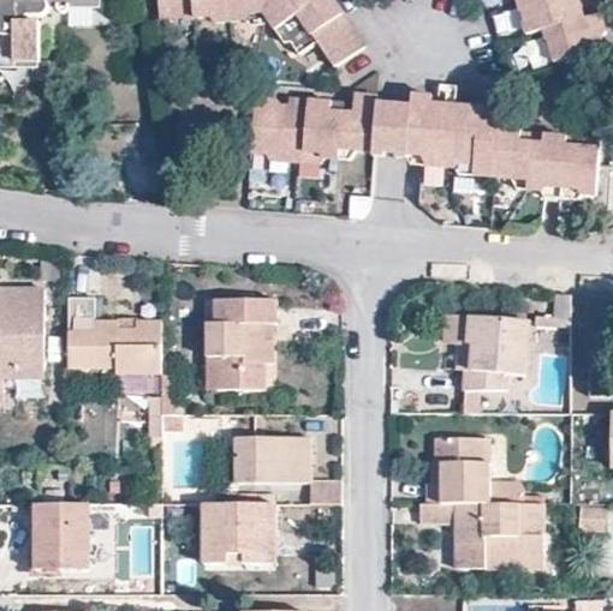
[(0,65),(15,65),(16,60),(39,61),(39,19),(24,19),(24,11),(25,13),(27,15),(29,15),(30,16),(34,16),(36,15),(39,15),(40,15),(42,12),(45,11),(46,7),(46,5),(57,5),(57,6),(58,7),(59,9),(60,9),(61,9),(63,9),(64,6),(65,5),(99,4),(99,0),(0,0),(0,65)]
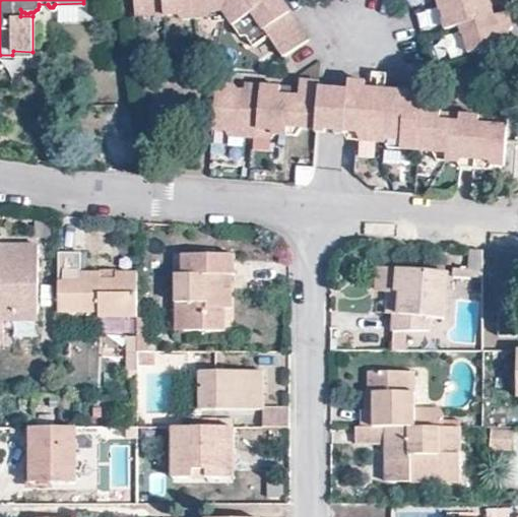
[(180,17),(208,16),(210,9),(221,9),(240,35),(246,35),(252,44),(267,34),(280,54),(307,38),(280,0),(132,0),(134,13),(178,11),(180,17)]
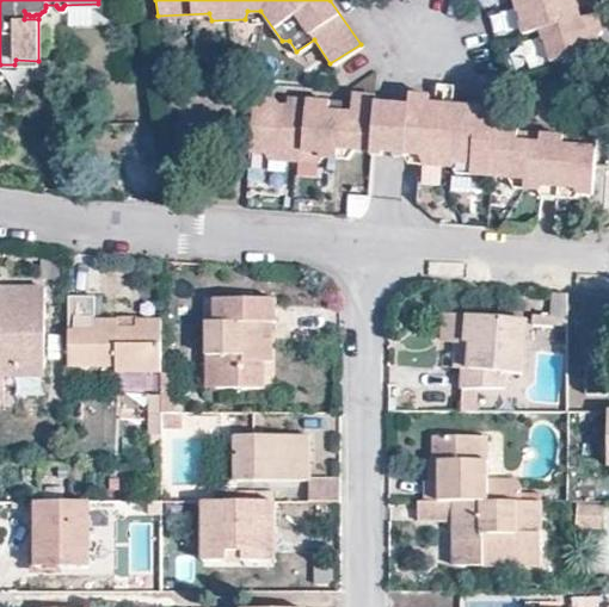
[(549,60),(598,48),(595,37),(600,30),(595,12),(579,16),(574,0),(511,0),(514,10),(518,10),(521,18),(517,19),(521,31),(537,29),(540,41),(545,39),(549,60)]
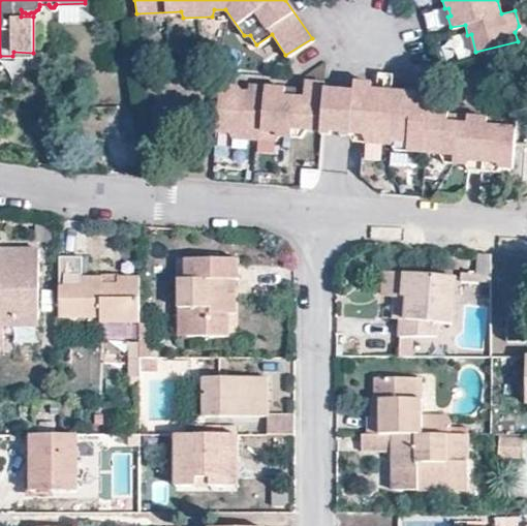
[(304,80),(303,88),(302,95),(284,93),(284,87),(247,84),(246,87),(246,97),(238,96),(238,87),(236,83),(217,81),(214,130),(230,132),(234,138),(277,142),(281,134),(301,135),(305,128),(318,129),(320,132),(351,134),(355,142),(391,144),(393,149),(439,153),(443,162),(465,163),(468,168),(498,171),(500,165),(512,166),(514,127),(505,126),(501,117),(467,115),(467,123),(446,121),(447,113),(448,101),(429,99),(429,93),(411,92),(410,99),(376,97),(376,89),(377,84),(353,83),(353,90),(323,87),(324,81),(304,80)]
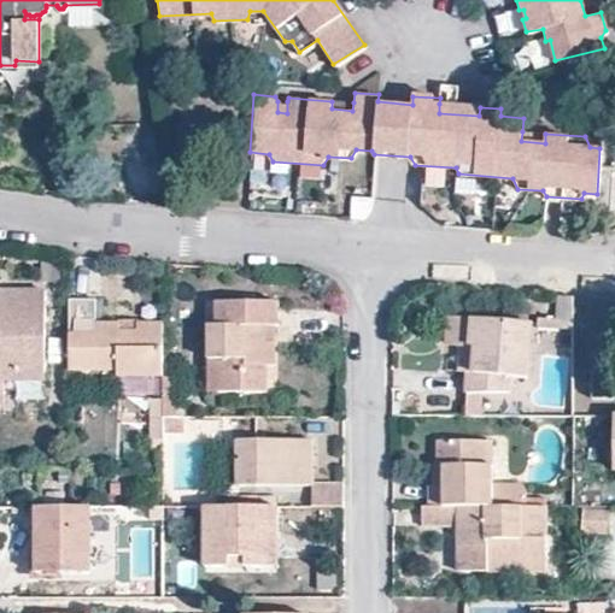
[(287,101),(277,101),(277,112),(287,113),(287,101)]
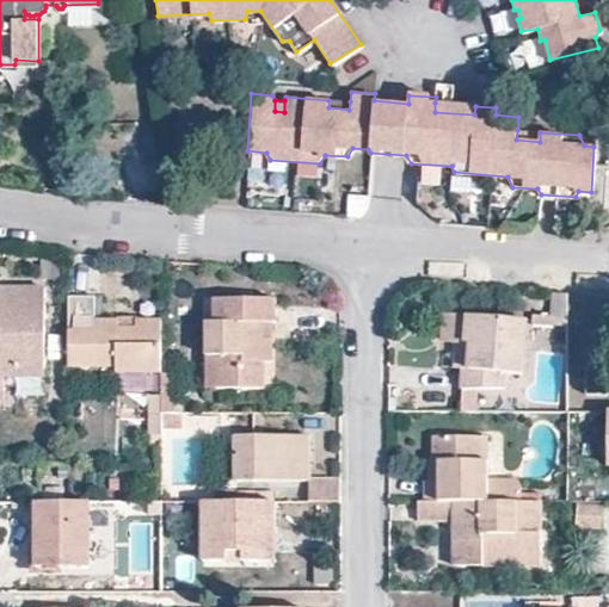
[(350,101),(328,100),(328,107),(349,110),(350,101)]
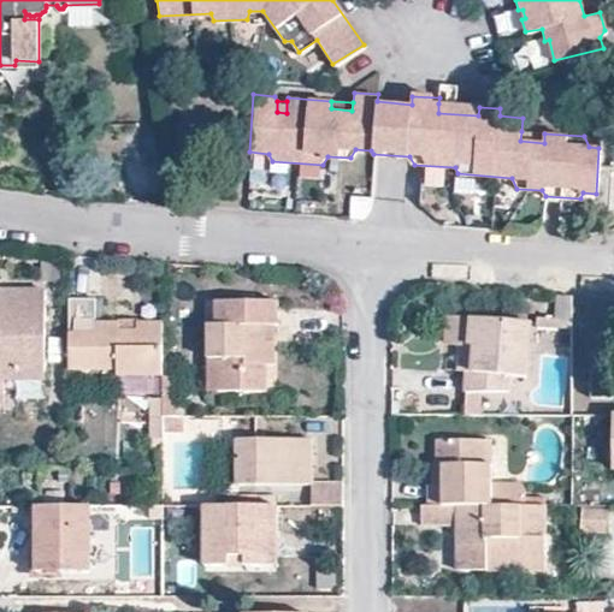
[(479,107),(438,104),(438,113),(478,116),(479,107)]
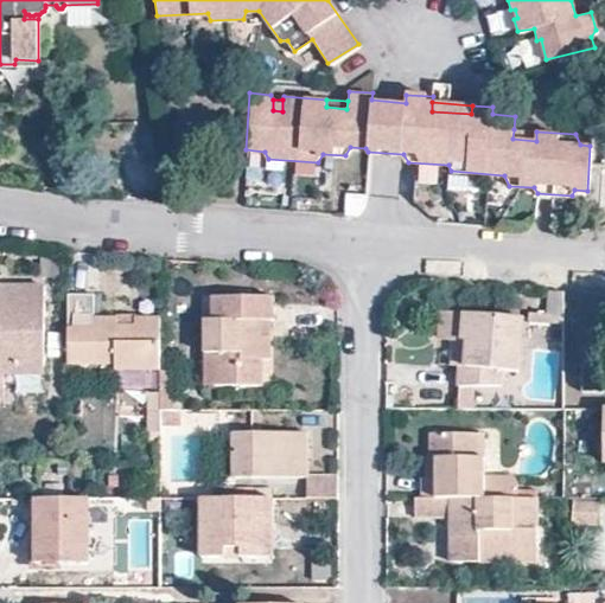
[(536,132),(514,129),(513,139),(536,141),(536,132)]
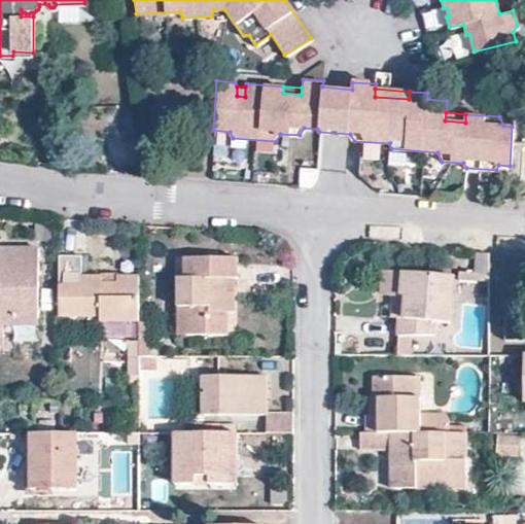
[(503,126),(512,127),(513,117),(499,116),(503,126)]
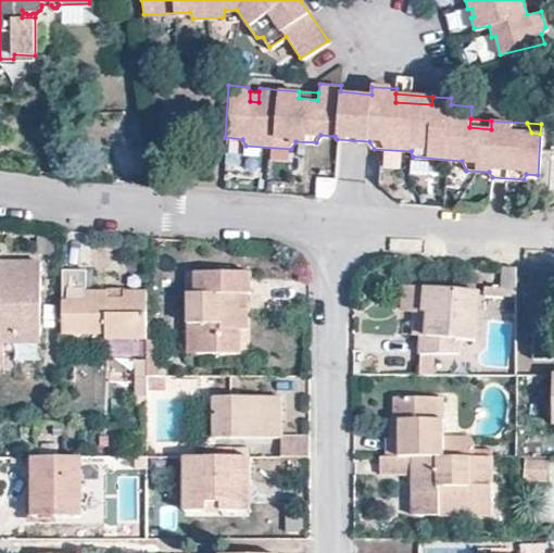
[(0,332),(38,332),(38,261),(0,260),(0,332)]
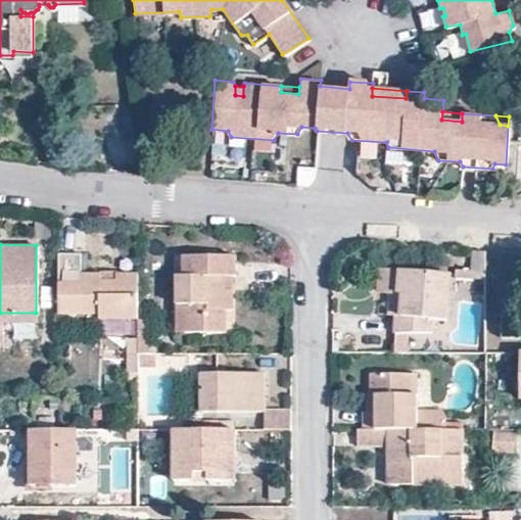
[(78,250),(57,250),(57,310),(97,311),(97,315),(136,315),(136,313),(136,271),(113,271),(113,268),(98,269),(98,271),(79,271),(78,250)]
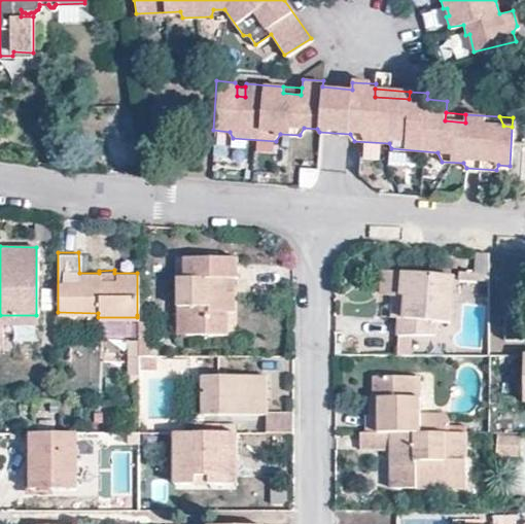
[(177,276),(177,310),(182,310),(183,332),(225,332),(225,309),(232,309),(232,285),(225,285),(225,275),(232,275),(237,275),(237,254),(183,255),(183,276),(177,276)]
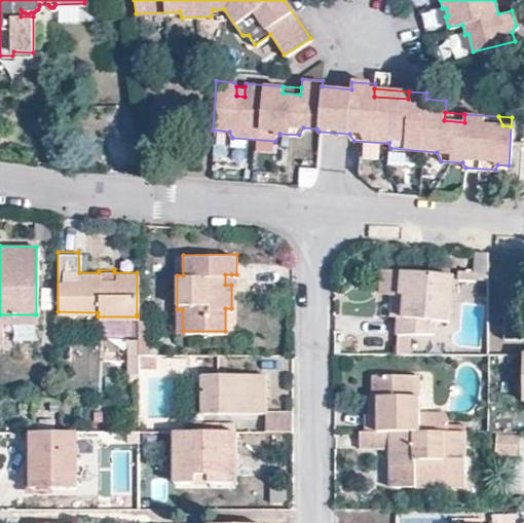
[(387,293),(390,267),(380,267),(378,293),(387,293)]
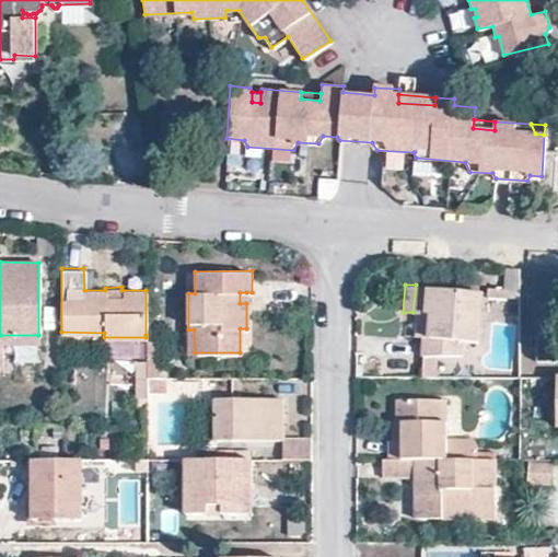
[(479,290),(416,285),(413,312),(417,312),(425,312),(423,336),(422,354),(462,354),(463,339),(477,339),(479,290)]
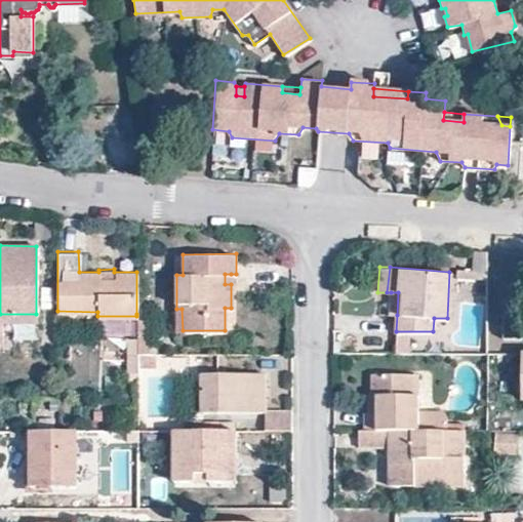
[(390,314),(397,315),(398,292),(391,292),(390,314)]
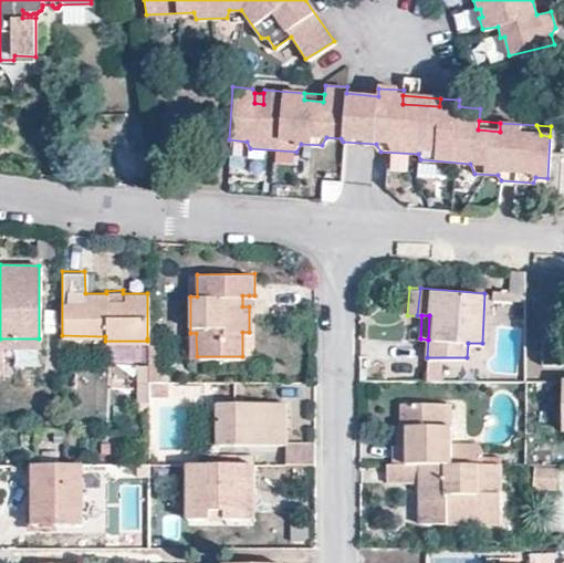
[(158,339),(147,339),(147,341),(147,379),(158,379),(158,339)]
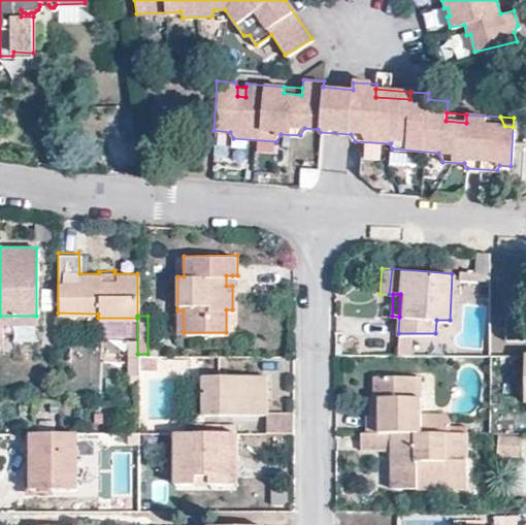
[(126,340),(125,374),(136,374),(136,340),(126,340)]
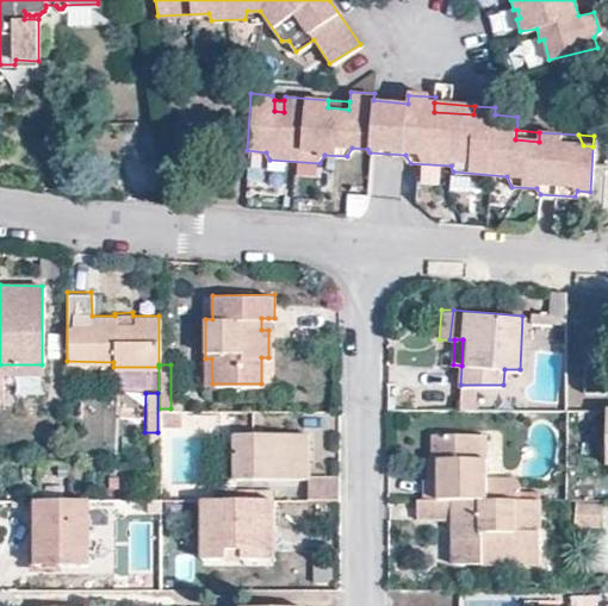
[(178,423),(177,408),(171,408),(159,408),(159,423),(178,423)]
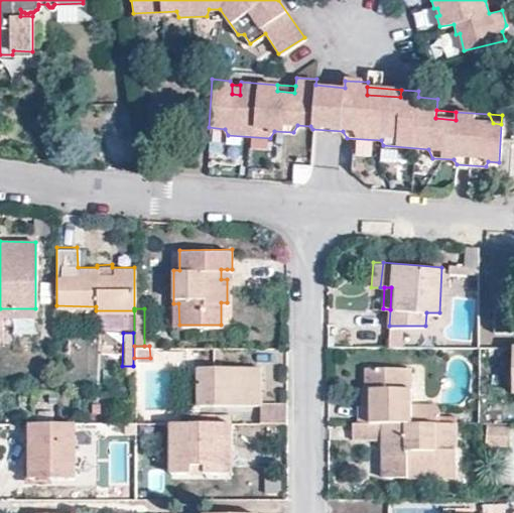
[(199,404),(259,403),(260,403),(260,401),(260,365),(199,366),(199,404)]
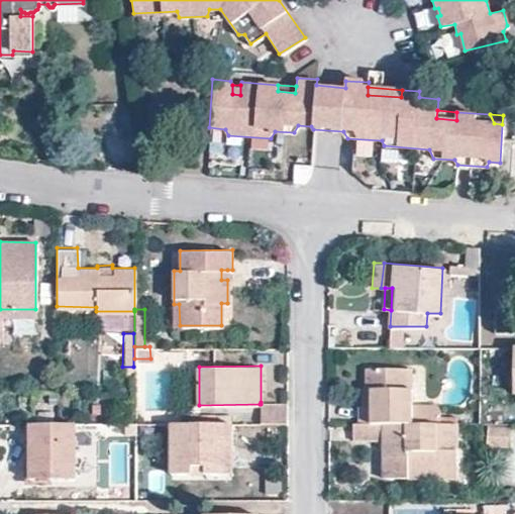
[(355,421),(439,422),(438,403),(416,404),(416,385),(408,385),(408,367),(365,367),(365,386),(374,386),(374,404),(363,404),(355,404),(355,421)]
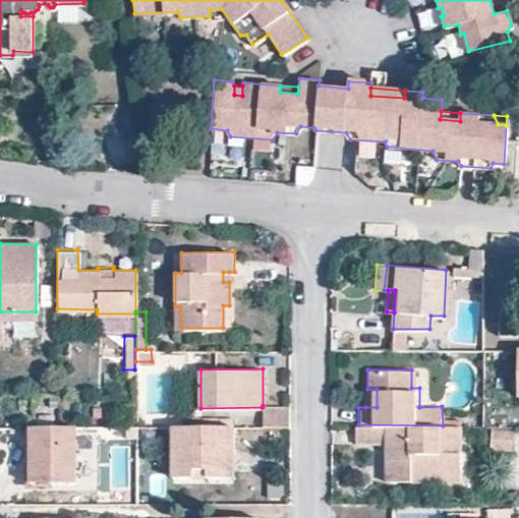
[(365,389),(365,407),(377,407),(377,389),(367,389),(365,389)]
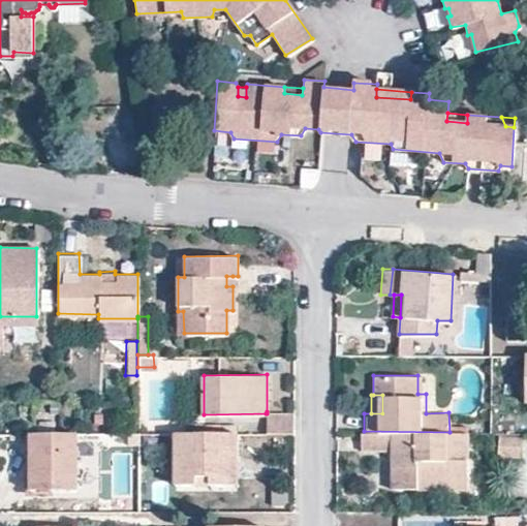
[(266,431),(292,432),(292,412),(267,411),(267,413),(266,413),(266,431)]
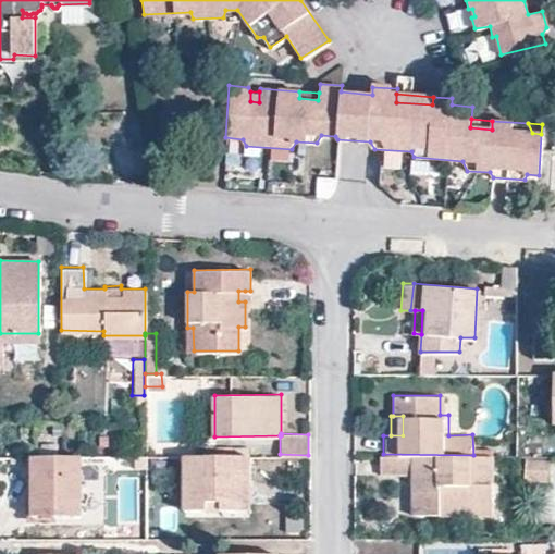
[(491,514),(490,455),(473,455),(383,454),(381,455),(381,474),(411,472),(411,485),(432,485),(432,503),(465,503),(465,514),(491,514)]
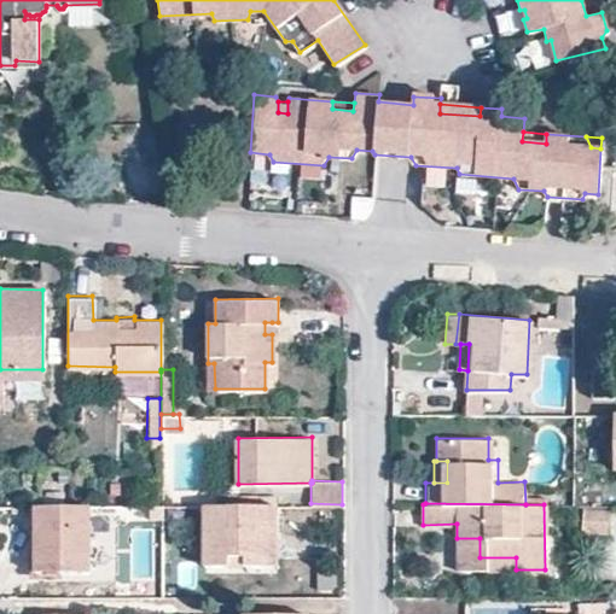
[(68,504),(34,504),(34,569),(88,569),(88,504),(68,504)]
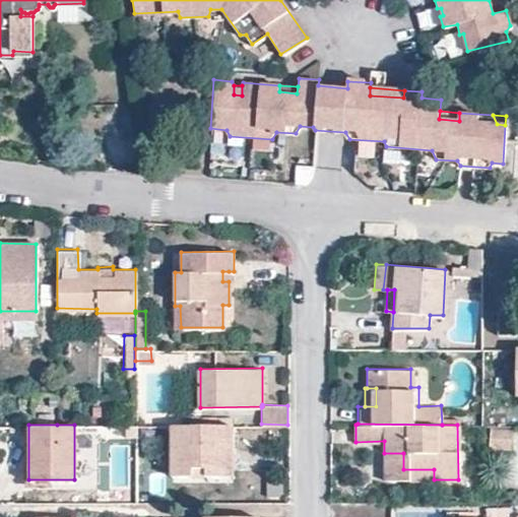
[(230,427),(169,427),(169,478),(190,478),(190,469),(201,469),(201,478),(222,478),(222,449),(230,449),(230,427)]
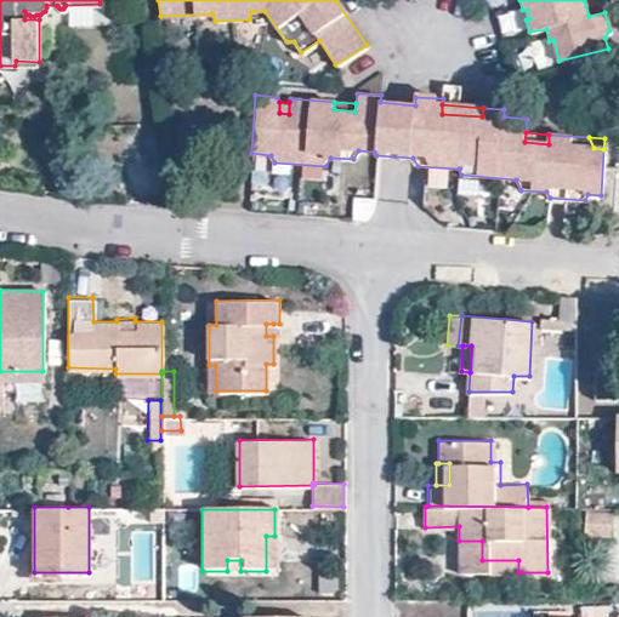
[(608,533),(609,513),(584,513),(584,533),(608,533)]
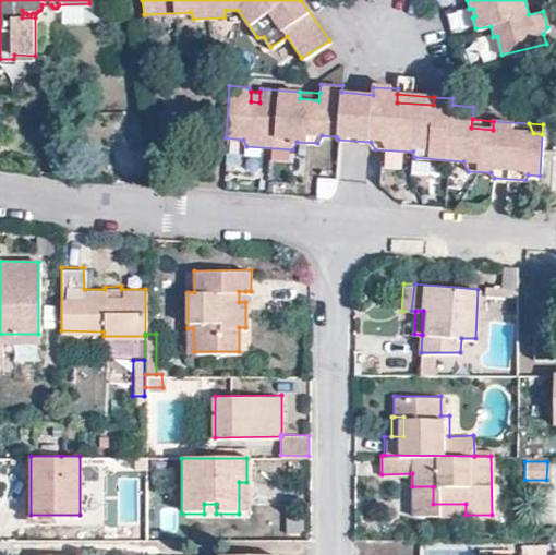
[(413,515),(466,515),(466,504),(433,504),(433,486),(412,486),(413,515)]
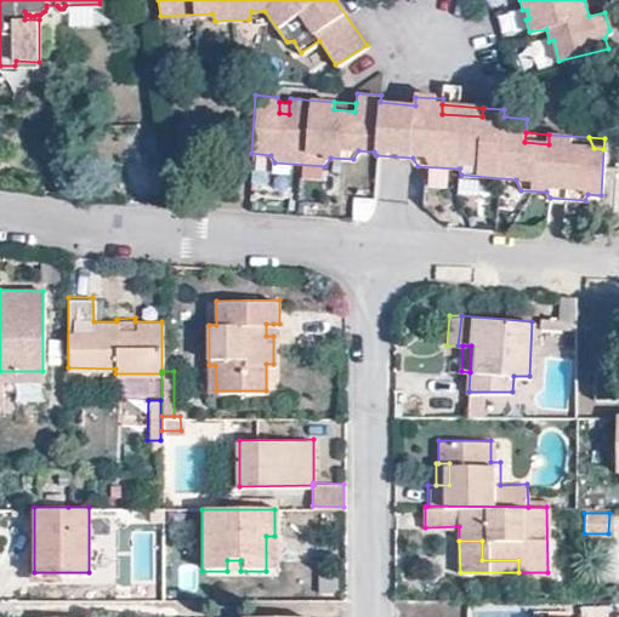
[(227,560),(227,571),(240,571),(240,560),(227,560)]
